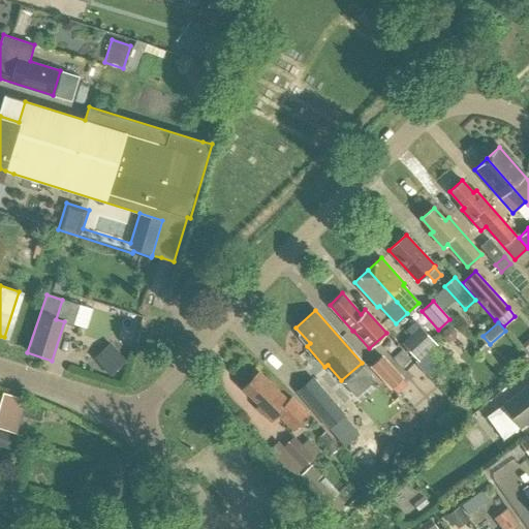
[(417,361),(436,344),(419,327),(401,343),(417,361)]
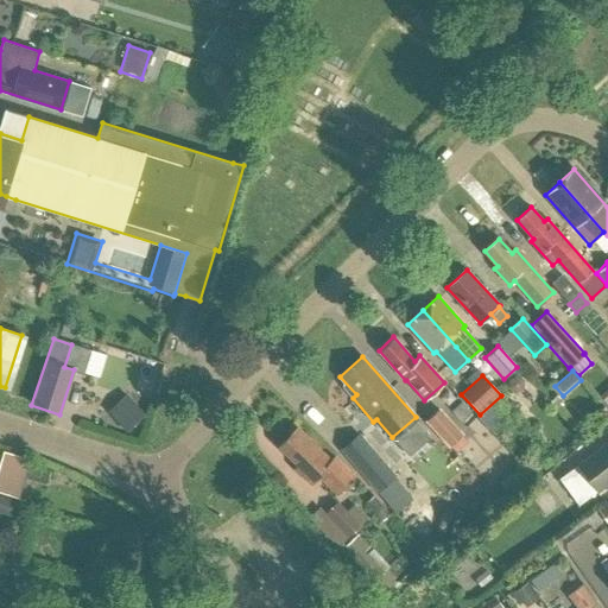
[(552,404),(559,397),(553,390),(546,397),(552,404)]
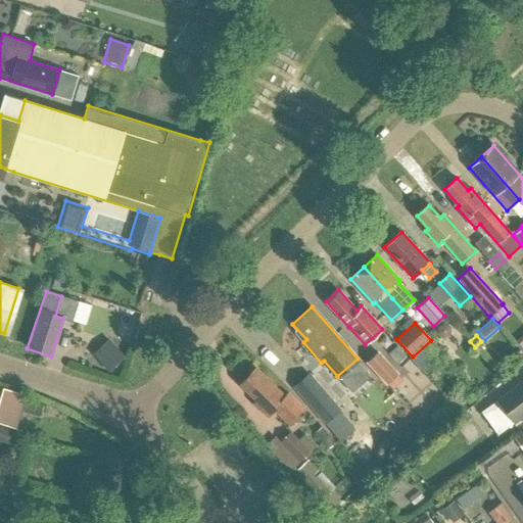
[(108,372),(125,357),(112,344),(96,359),(108,372)]
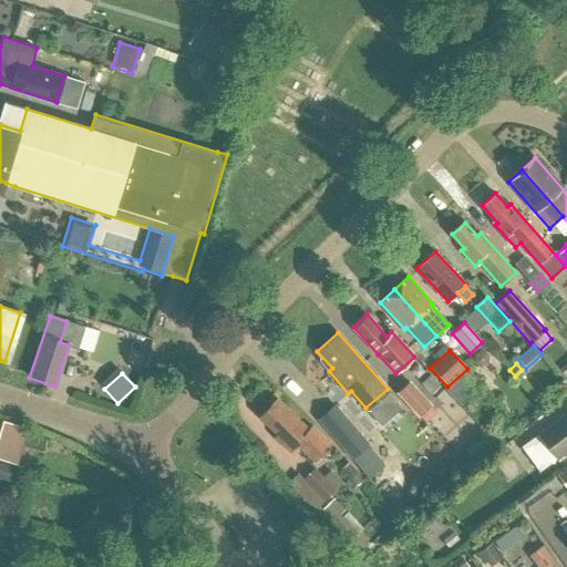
[(430,392),(439,383),(431,374),(421,383),(430,392)]
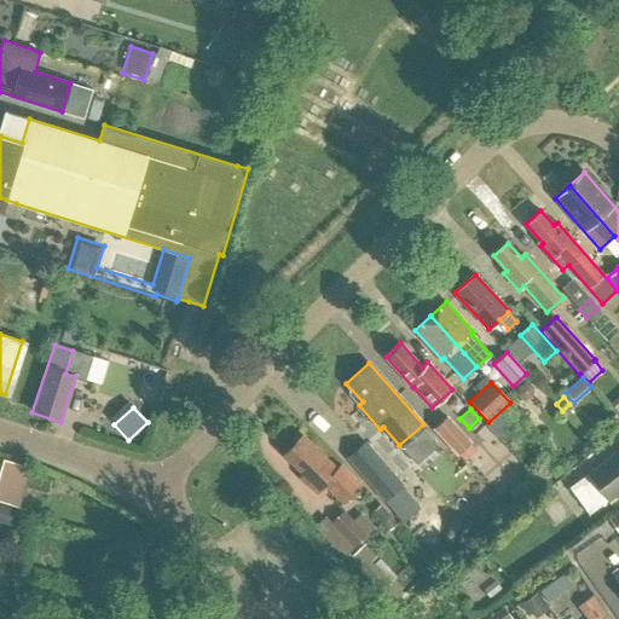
[(602,426),(609,435),(618,426),(618,417),(615,414),(602,426)]
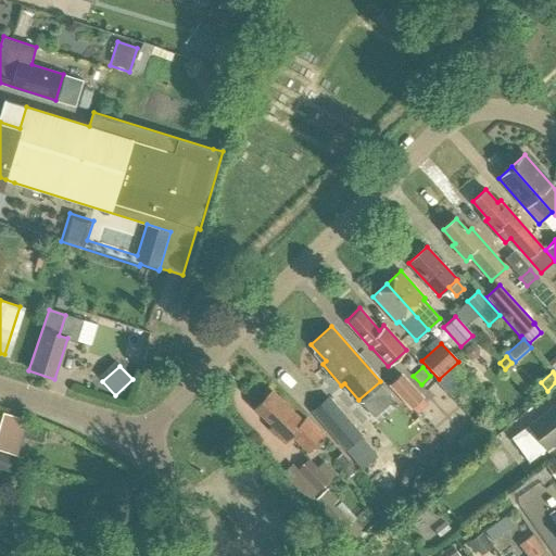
[(424,396),(401,373),(389,384),(411,408),(411,407),(417,414),(427,404),(421,397),(424,396)]
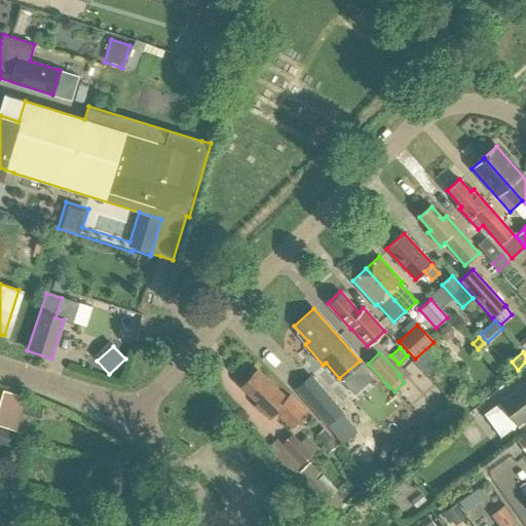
[(286,398),(256,369),(239,385),(256,402),(254,405),(267,418),(274,411),(290,427),(305,411),(289,395),(286,398)]
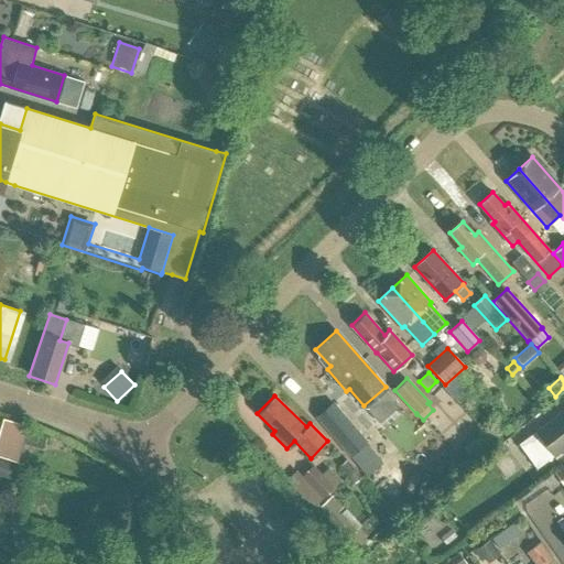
[(333,402),(314,418),(349,457),(367,442),(333,402)]
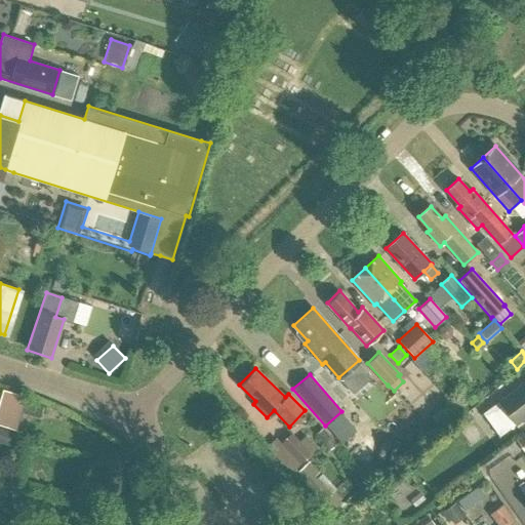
[(524,380),(482,413),(498,436),(516,423),(524,416),(524,380)]
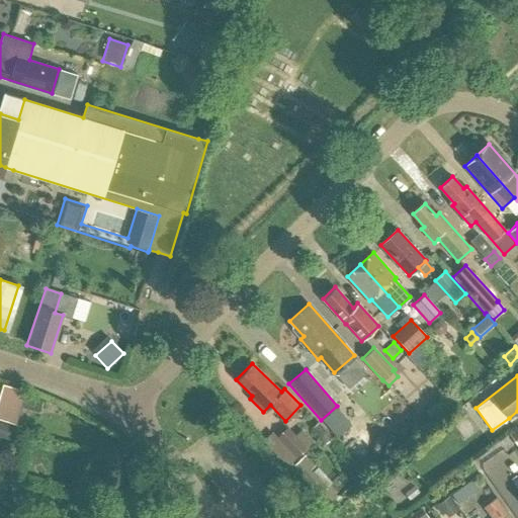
[(25,391),(2,383),(0,391),(0,395),(22,402),(25,391)]
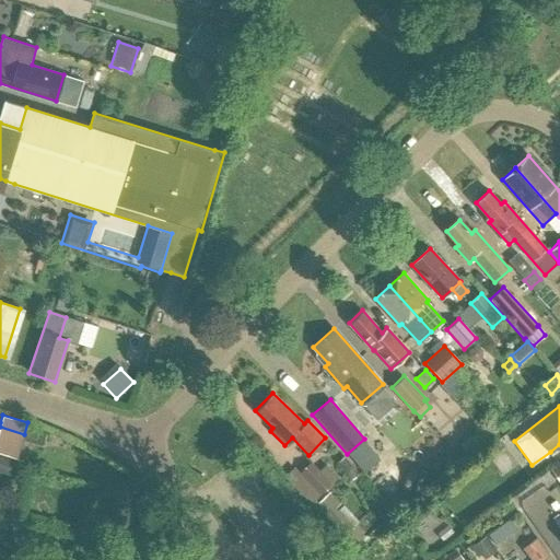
[(345,454),(334,458),(343,478),(354,473),(345,454)]
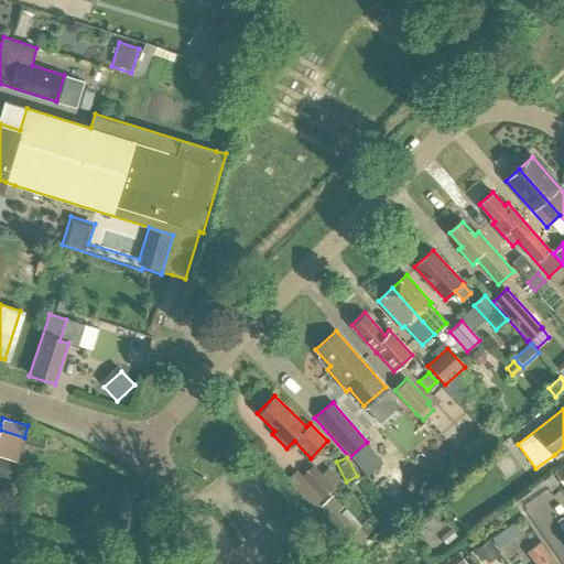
[(563,486),(563,464),(553,472),(563,486)]
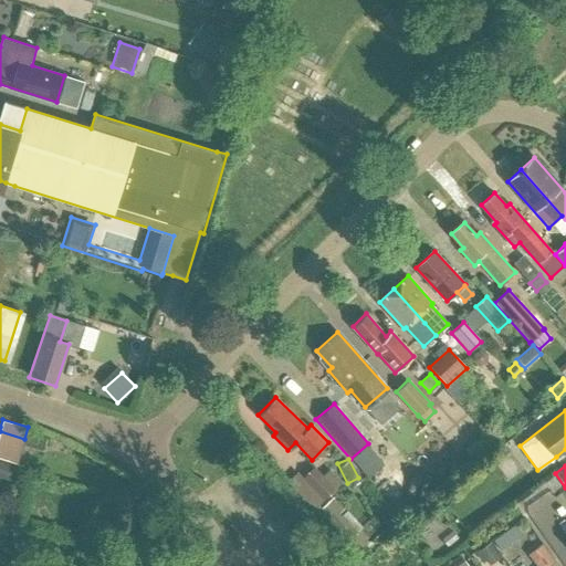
[(335,489),(313,467),(301,479),(323,501),(335,489)]
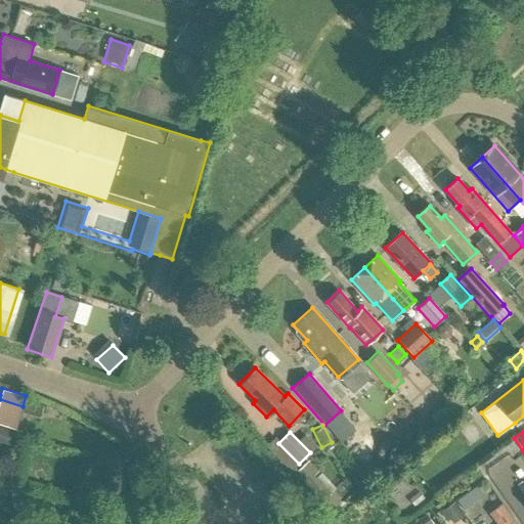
[(314,475),(318,471),(309,461),(305,465),(314,475)]
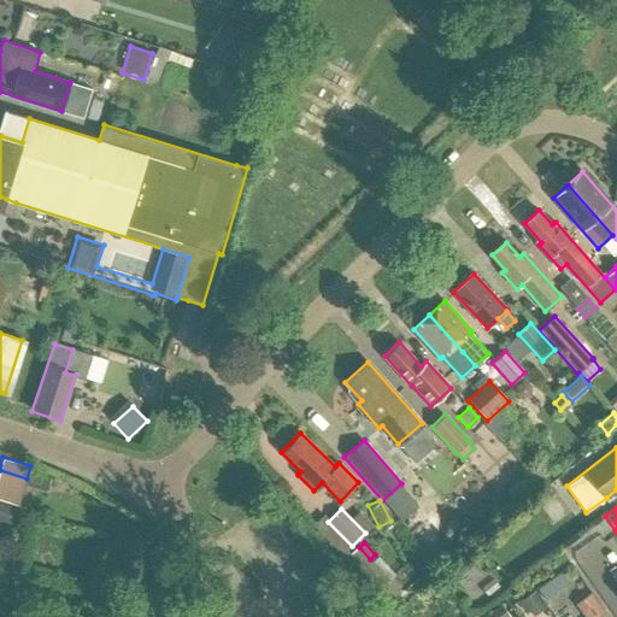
[(372,563),(370,559),(359,547),(347,557),(377,592),(380,589),(389,582),(372,563)]
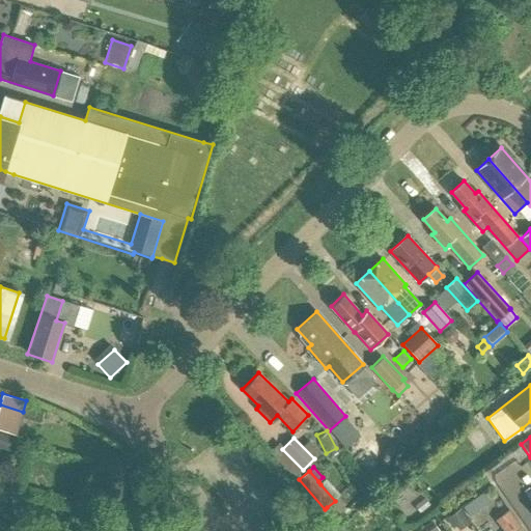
[(347,488),(339,496),(326,480),(320,484),(335,501),(327,507),(340,523),(345,519),(337,509),(354,495),(347,488)]
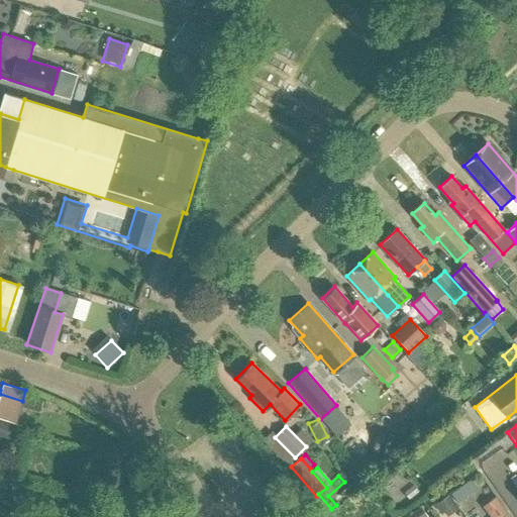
[(359,490),(369,482),(357,469),(348,477),(353,484),(359,490)]
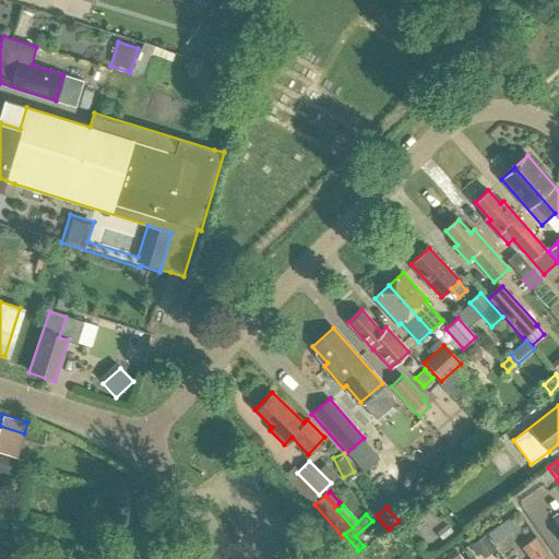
[(379,537),(389,530),(382,523),(371,533),(375,537),(378,535),(379,537)]
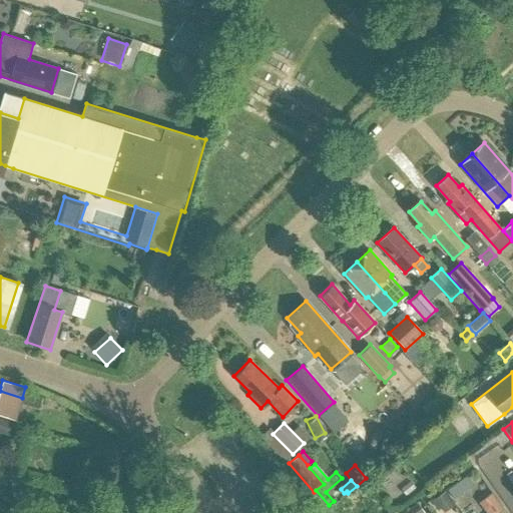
[(456,484),(448,490),(454,499),(462,493),(456,484)]
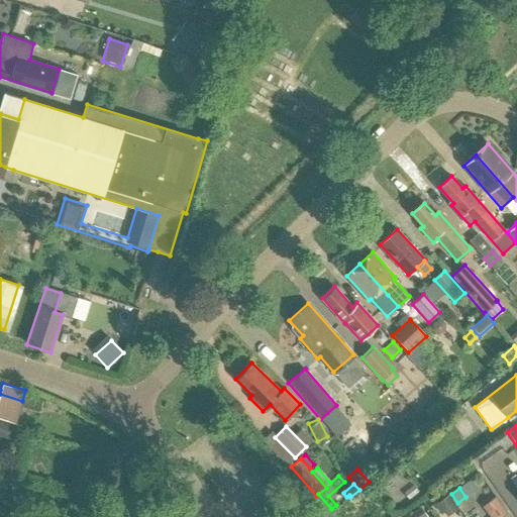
[(446,516),(457,510),(447,496),(437,503),(442,511),(446,516)]
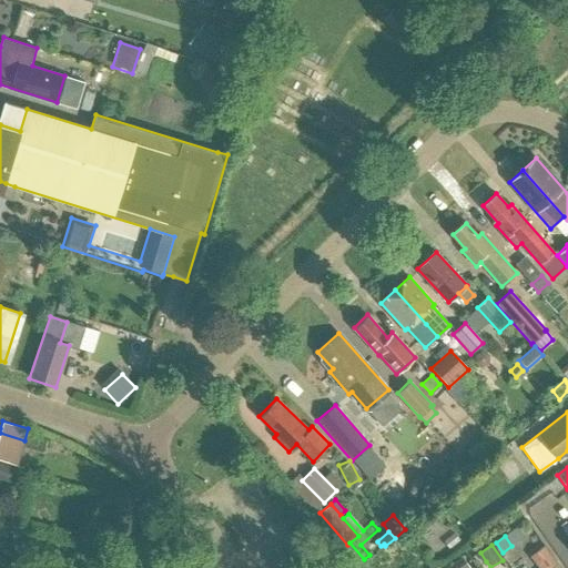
[(538,567),(551,567),(557,565),(544,547),(530,556),(538,567)]
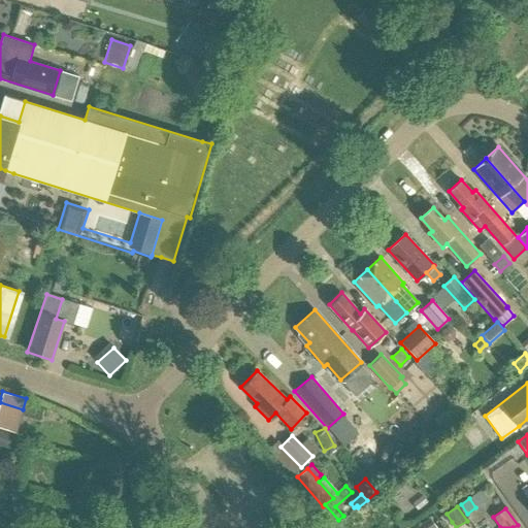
[(435,527),(427,517),(411,527),(435,527)]
